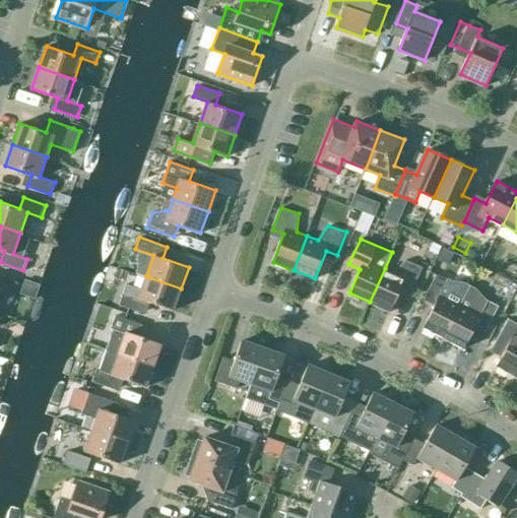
[(395,272),(385,268),(370,302),(391,311),(400,289),(411,294),(424,266),(407,259),(402,264),(395,272)]
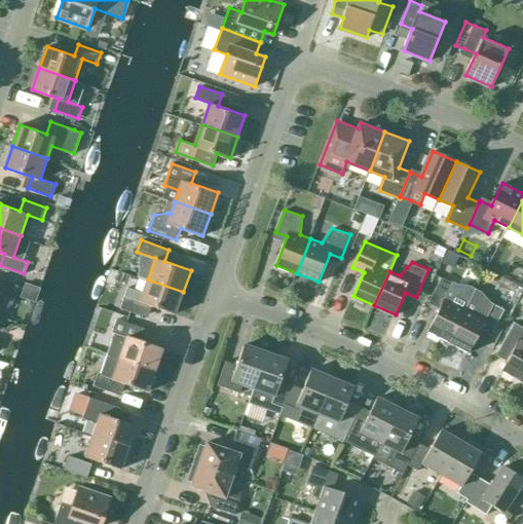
[(44,271),(32,267),(28,282),(39,286),(44,271)]
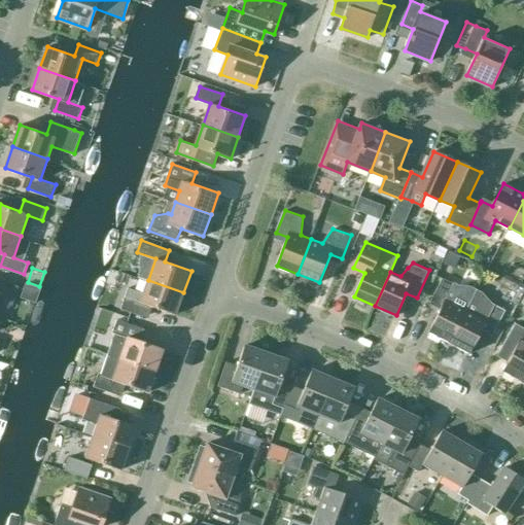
[(450,342),(467,309),(457,304),(460,285),(444,277),(432,299),(444,305),(429,331),(450,342)]
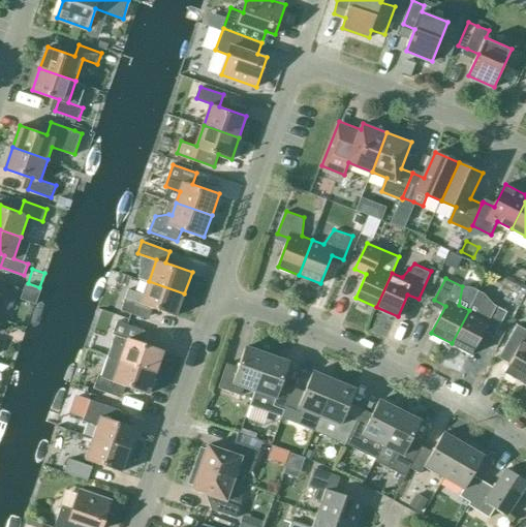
[(13,304),(20,286),(0,279),(0,313),(3,304),(13,304)]
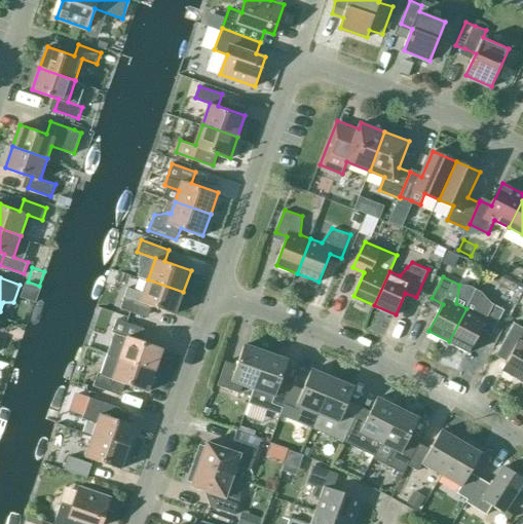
[(183,292),(148,279),(144,291),(129,287),(121,307),(145,315),(149,304),(176,313),(183,292)]
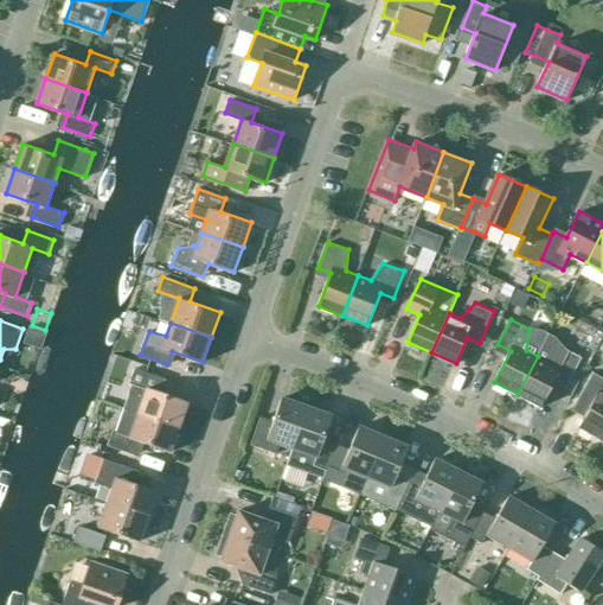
[(549,333),(538,356),(518,394),(541,406),(558,375),(570,382),(583,356),(564,346),(556,337),(549,333)]
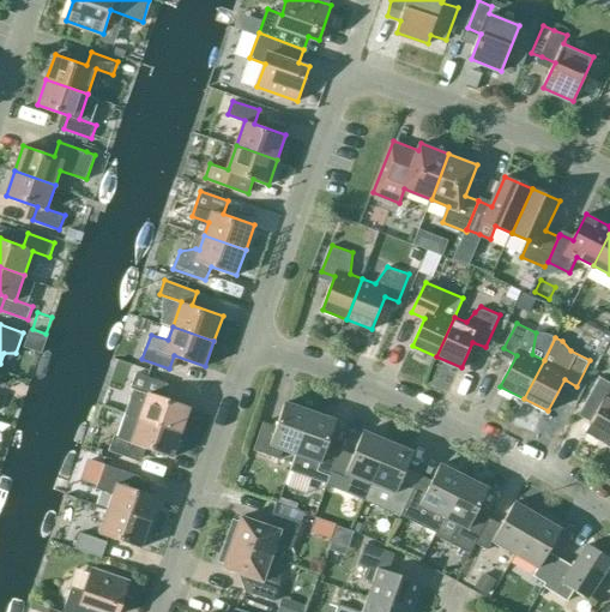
[(142,417),(182,431),(191,406),(159,395),(164,381),(138,371),(132,388),(134,388),(131,399),(146,403),(142,417)]
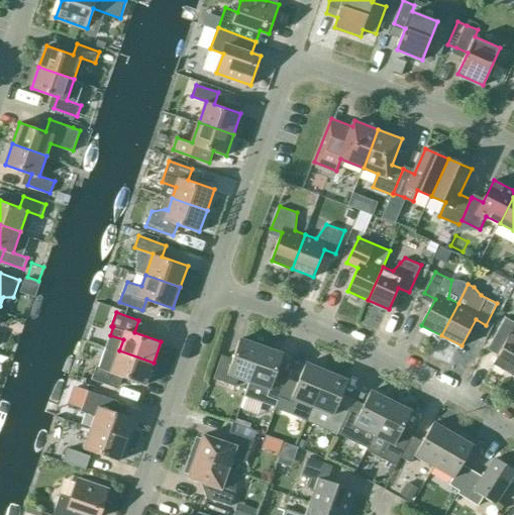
[(513,320),(507,316),(499,330),(510,336),(494,364),(513,375),(513,320)]
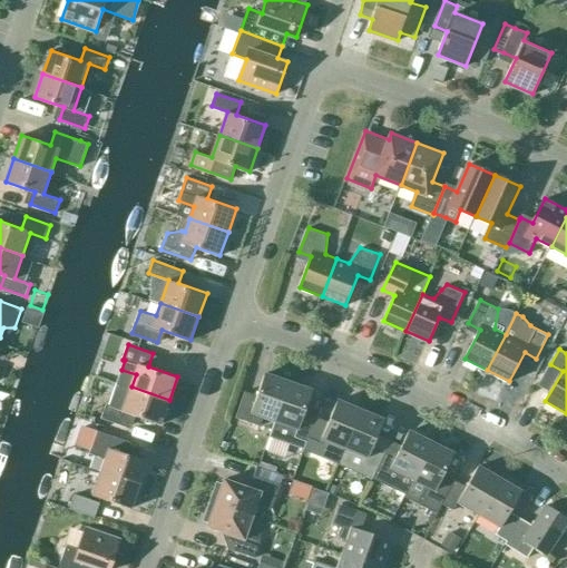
[(275,420),(290,381),(266,372),(258,394),(246,391),(237,417),(262,426),(264,417),(275,420)]
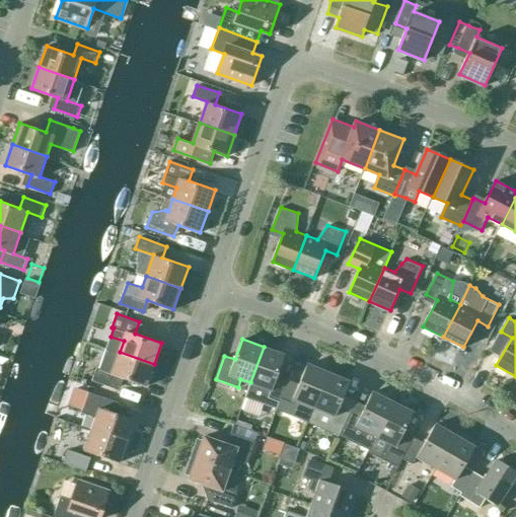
[(280,401),(289,379),(278,374),(285,354),(264,347),(250,382),(251,382),(246,396),(278,409),(281,401),(280,401)]
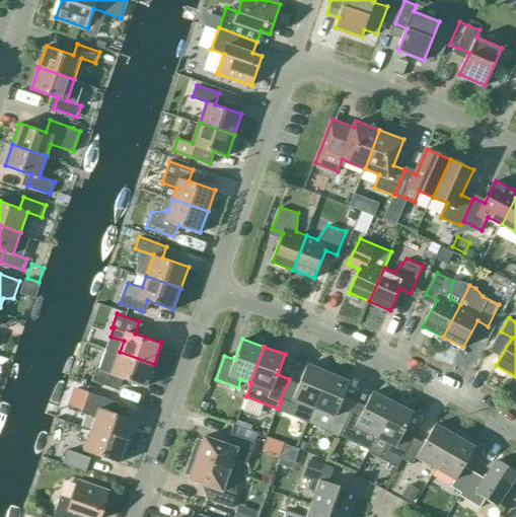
[(147,385),(154,364),(120,352),(112,373),(97,368),(93,380),(117,388),(121,376),(147,385)]
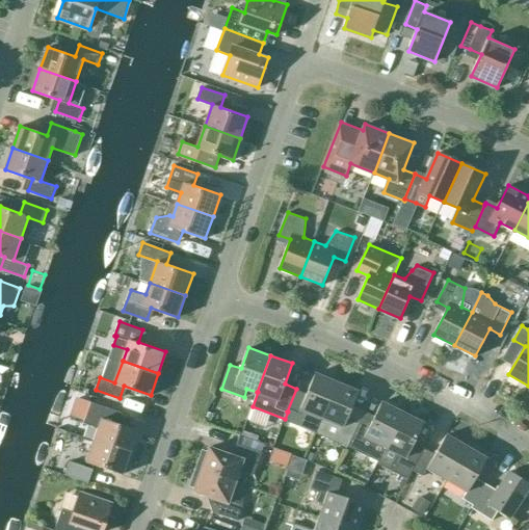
[(308,393),(296,389),(287,412),(288,412),(298,416),(301,408),(322,417),(338,381),(316,372),(308,393)]
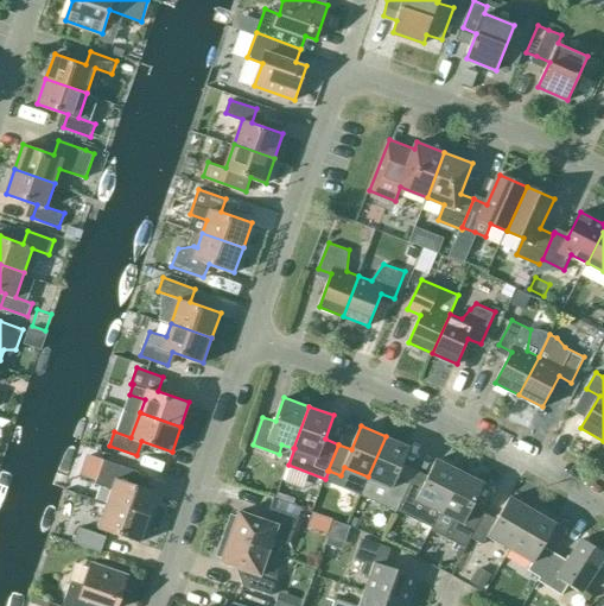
[(361,494),(398,510),(413,475),(400,469),(409,446),(386,436),(368,477),(361,494)]
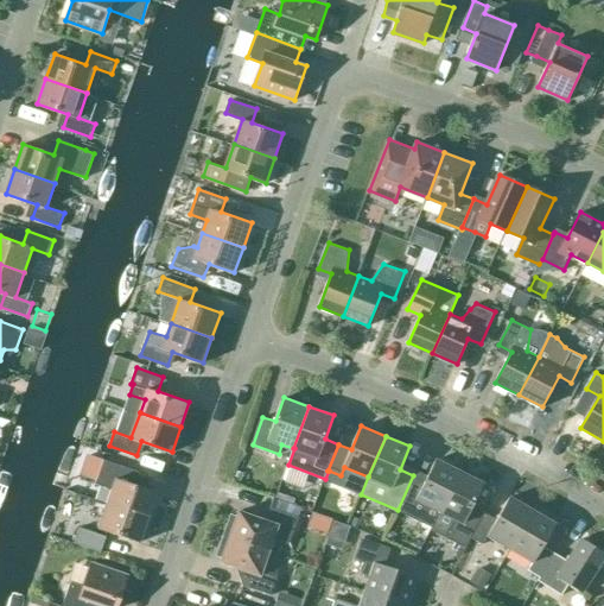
[(108,503),(148,517),(158,492),(127,481),(132,467),(105,459),(96,483),(113,488),(108,503)]
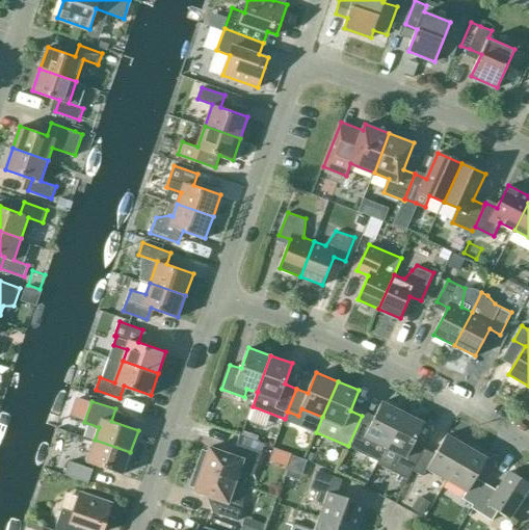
[(379,459),(403,412),(382,401),(373,421),(362,416),(348,446),(379,459)]
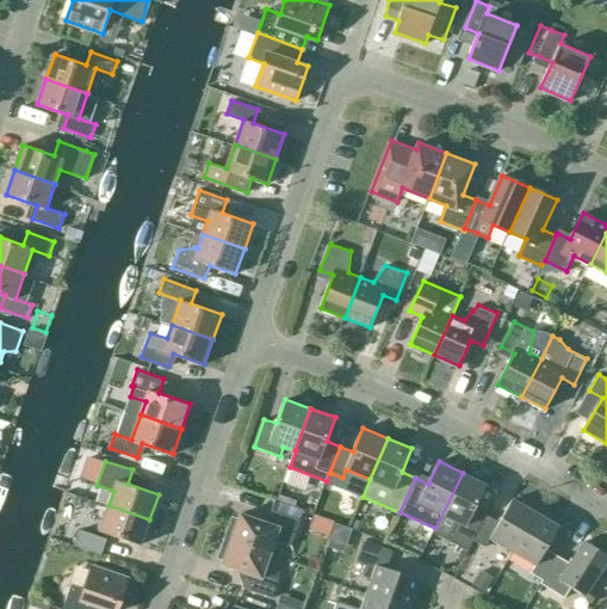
[(469,549),(475,539),(488,514),(476,508),(487,485),(463,473),(435,528),(435,529),(434,531),(469,549)]
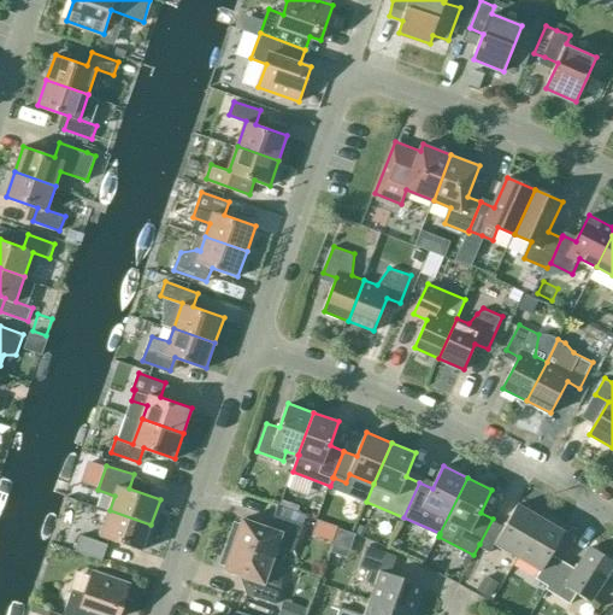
[(493,519),(479,544),(491,551),(496,543),(519,556),(542,517),(519,503),(506,526),(493,519)]
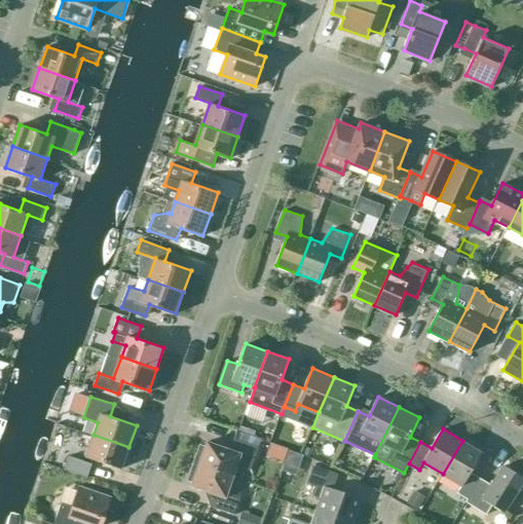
[(121,469),(128,447),(94,435),(86,456),(121,469)]
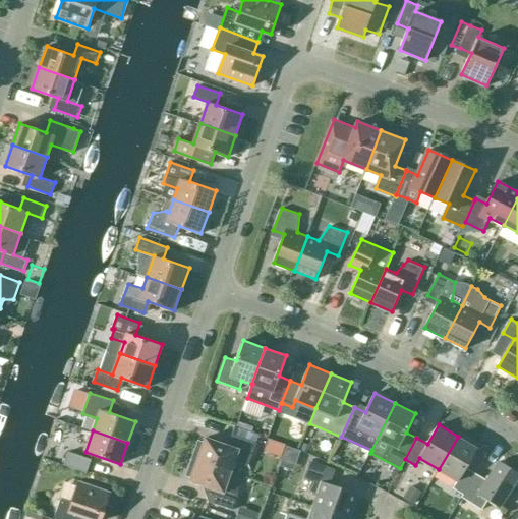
[(206,437),(197,459),(232,470),(235,459),(249,464),(257,442),(233,434),(229,445),(206,437)]
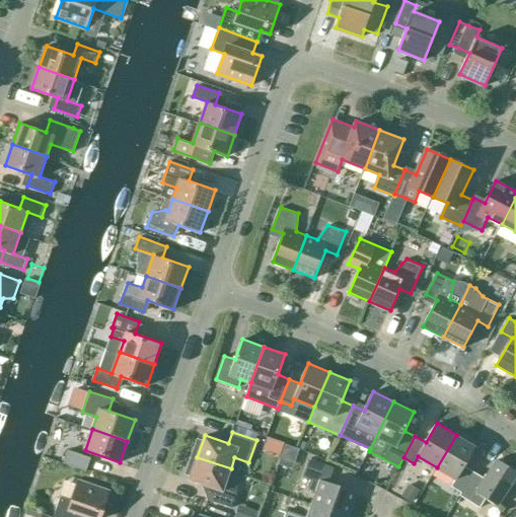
[(452,486),(462,492),(475,470),(464,464),(475,446),(456,435),(437,467),(456,478),(452,486)]
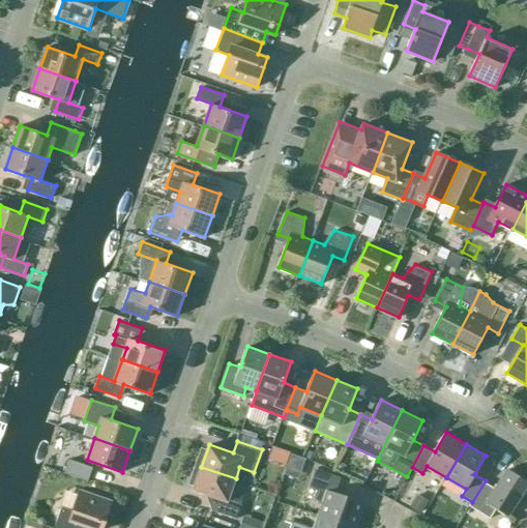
[(306,459),(294,455),(291,463),(303,467),(306,459)]
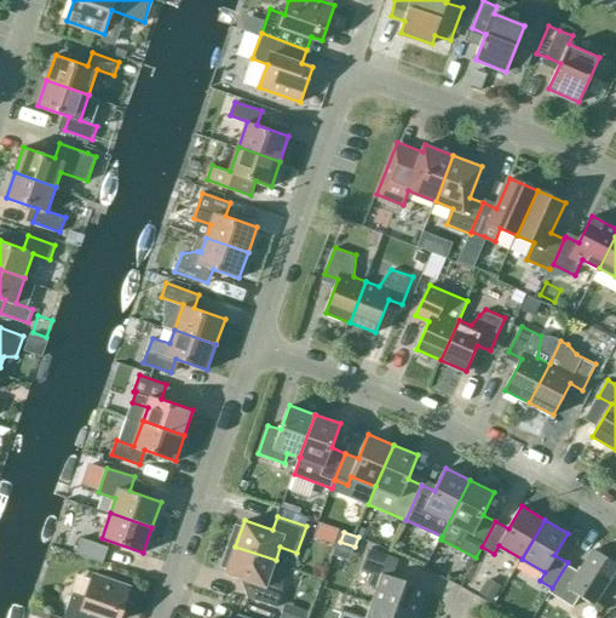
[(110,545),(82,537),(78,553),(105,561),(110,545)]
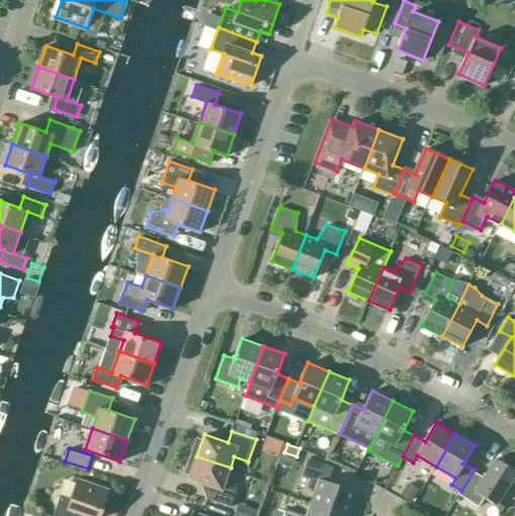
[(231,467),(196,456),(189,478),(212,486),(208,498),(233,506),(240,484),(227,479),(231,467)]
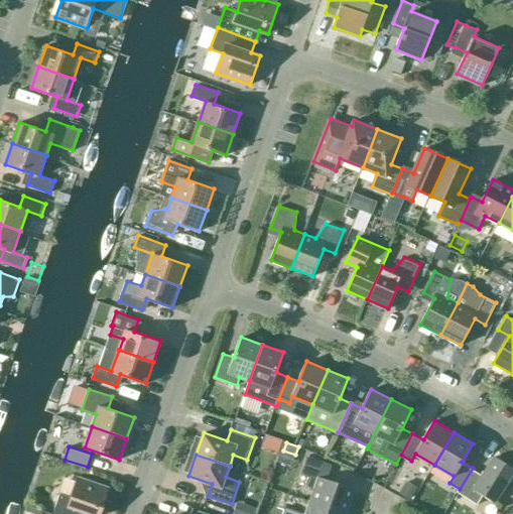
[(316,488),(311,501),(347,513),(355,489),(327,480),(333,465),(309,456),(303,473),(310,475),(307,485),(316,488)]
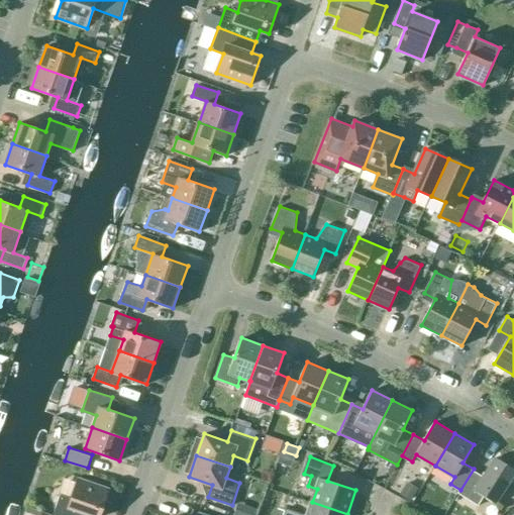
[(484,476),(474,469),(460,490),(458,492),(479,505),(485,496),(496,503),(508,484),(513,480),(513,469),(495,457),(484,476)]
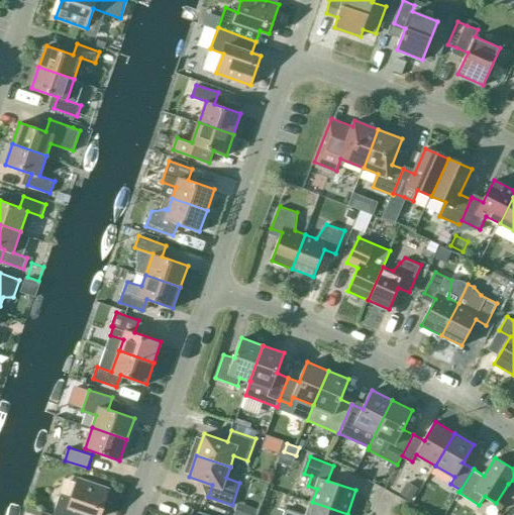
[(55,514),(56,514),(90,514),(91,514),(93,514),(100,514),(109,489),(79,478),(73,498),(62,494),(55,514)]
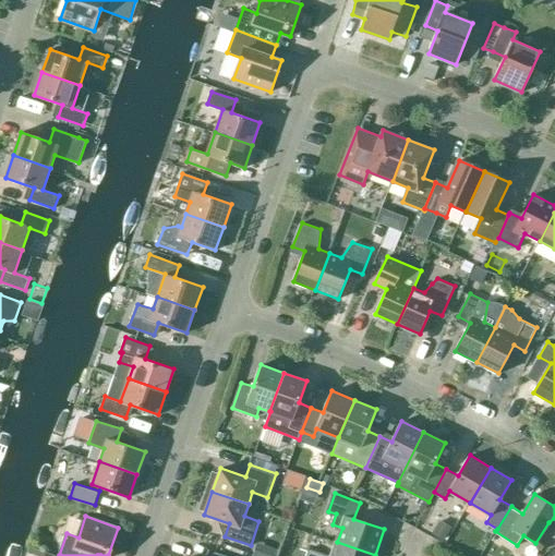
[(374,555),(375,555),(337,542),(333,555),(310,547),(306,555),(374,555)]
